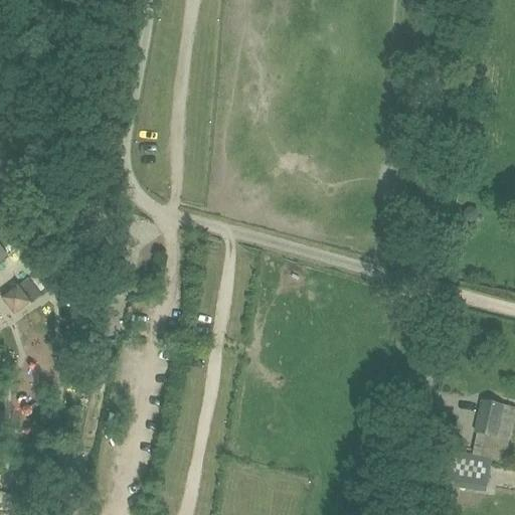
[(0,264),(9,256),(0,244),(0,264)]
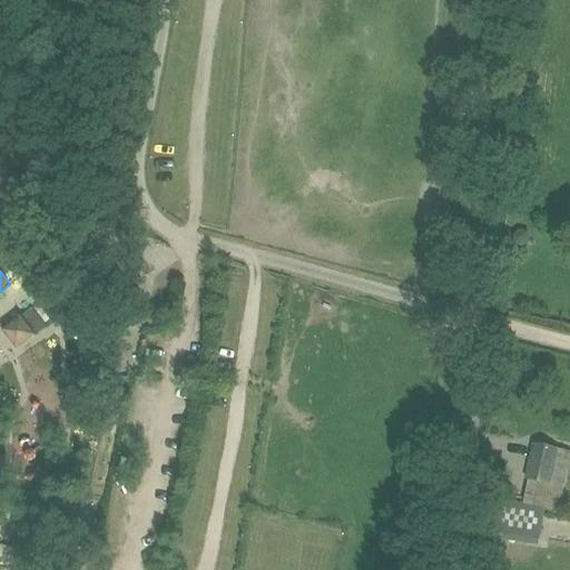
[(1,332),(16,351),(47,327),(32,308),(1,332)]
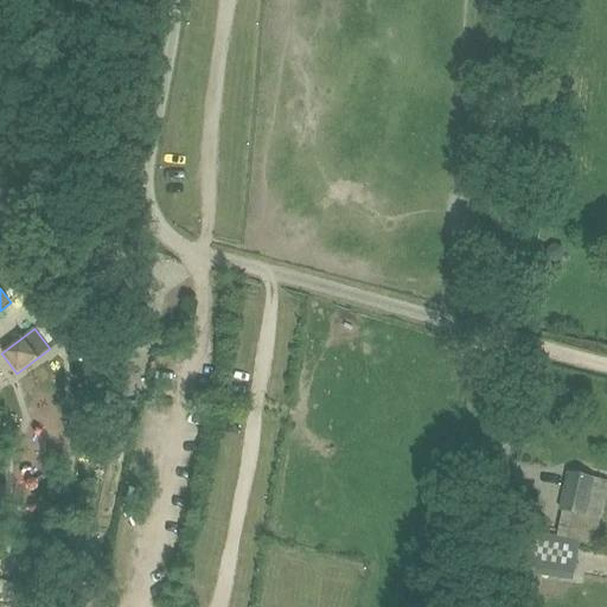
[(107,428),(110,415),(98,414),(96,426),(107,428)]
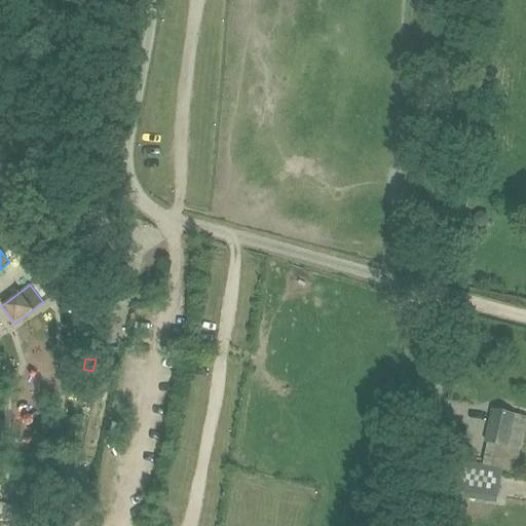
[(514,414),(492,409),(485,443),(506,447),(514,414)]
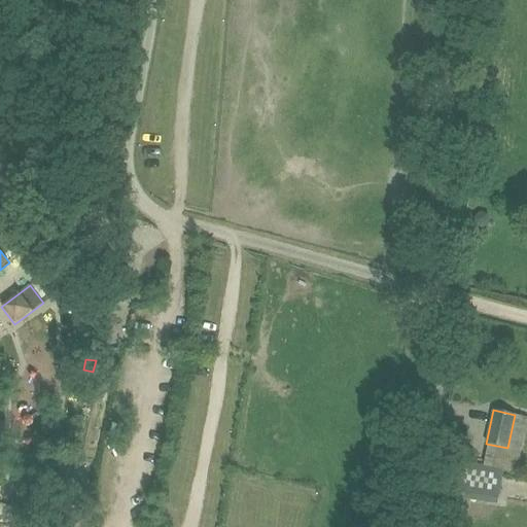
[(497,504),(503,468),(452,461),(446,507),(461,510),(462,499),(497,504)]
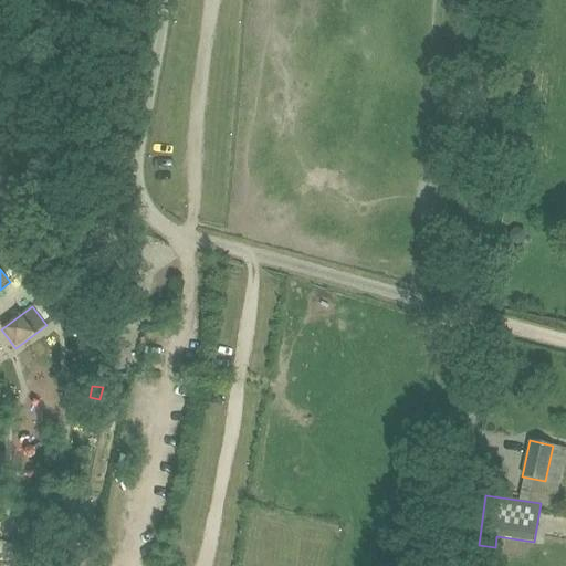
[(0,543),(0,561),(14,564),(18,546),(0,543)]
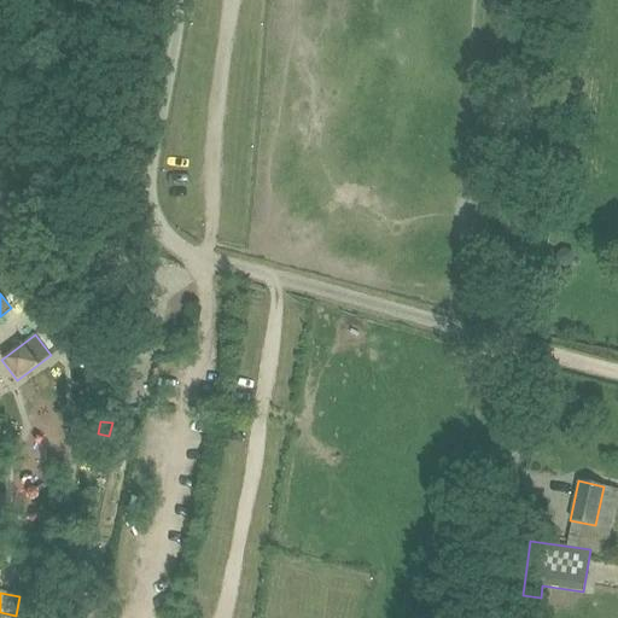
[(64,617),(66,606),(19,596),(16,616),(28,617),(64,617)]
